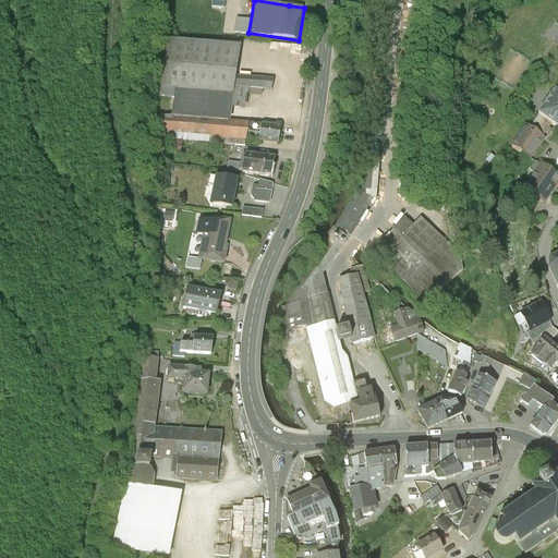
[(234,72),(240,45),(167,32),(159,77),(177,81),(231,91),(234,72)]
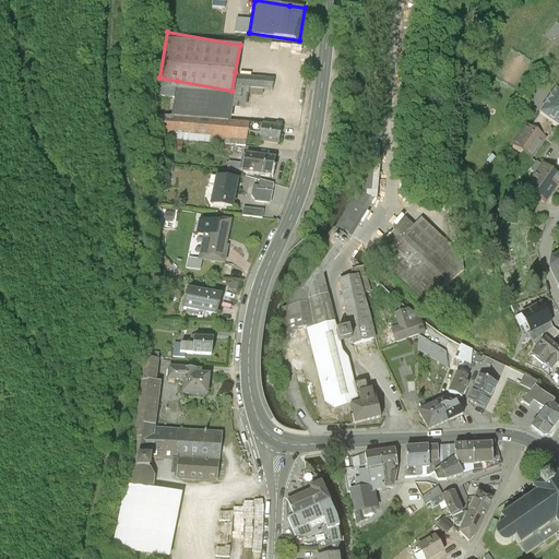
[(262,94),(263,88),(272,90),(274,78),(235,72),(232,91),(230,102),(247,105),(249,92),(262,94)]
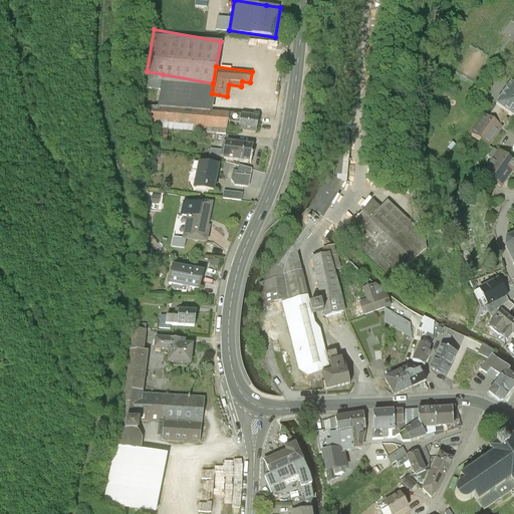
[(142,88),(160,91),(163,74),(147,71),(145,71),(142,88)]
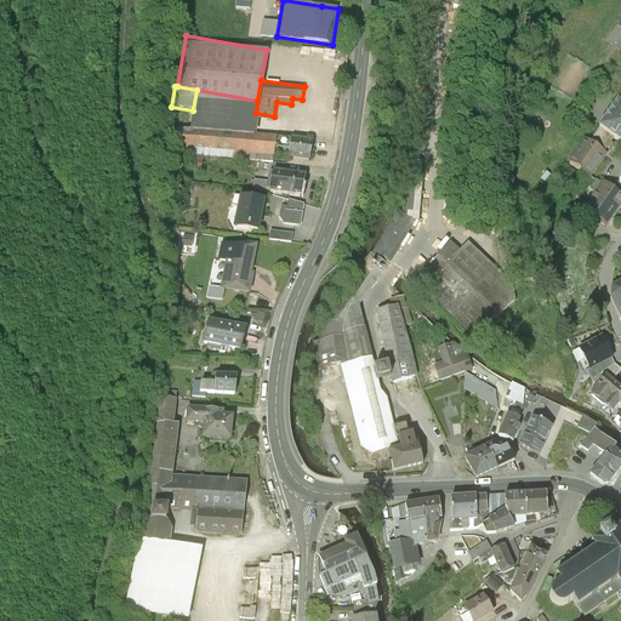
[(256,113),(257,101),(197,90),(193,110),(191,120),(252,130),(256,113)]
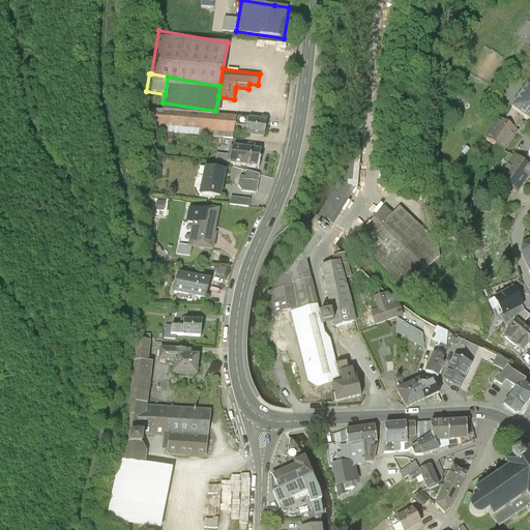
[(529,92),(526,90),(511,112),(512,112),(524,120),(529,124),(529,92)]
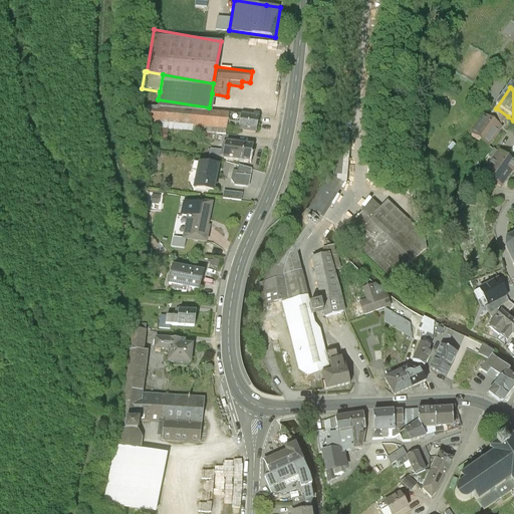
[(142,101),(157,104),(158,99),(160,91),(142,88),(142,101)]
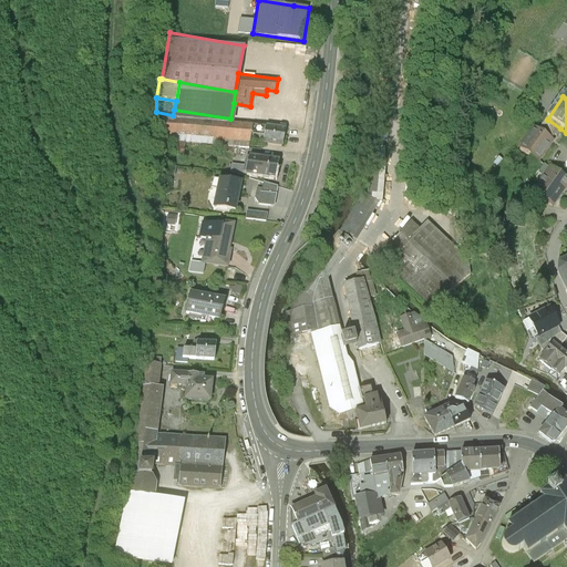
[(230,119),(174,110),(173,115),(156,112),(156,131),(249,146),(250,138),(253,123),(230,119)]
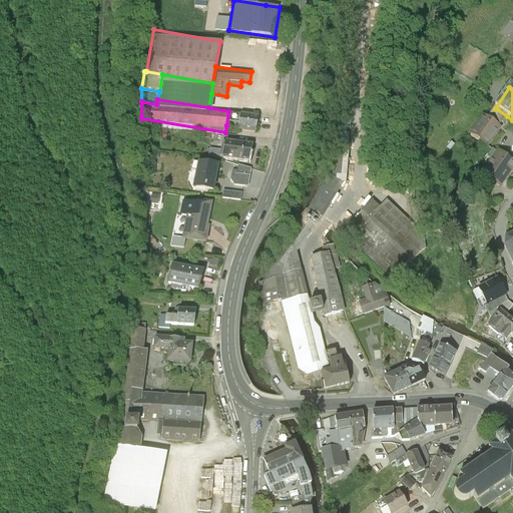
[(507,116),(496,108),(488,119),(500,127),(507,116)]
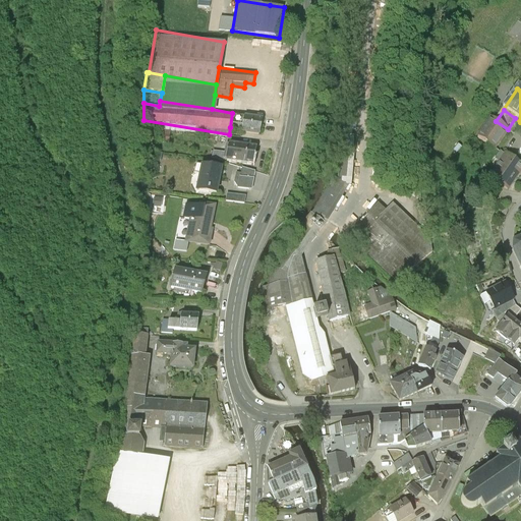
[(242,129),(244,116),(232,113),(230,127),(242,129)]
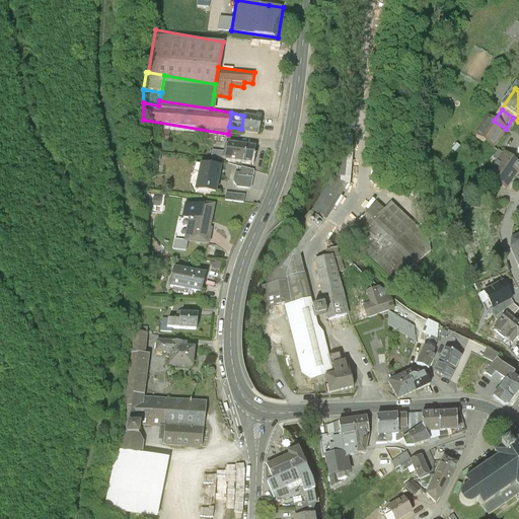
[(244,115),(243,116),(241,129),(240,130),(257,134),(262,119),(244,115)]
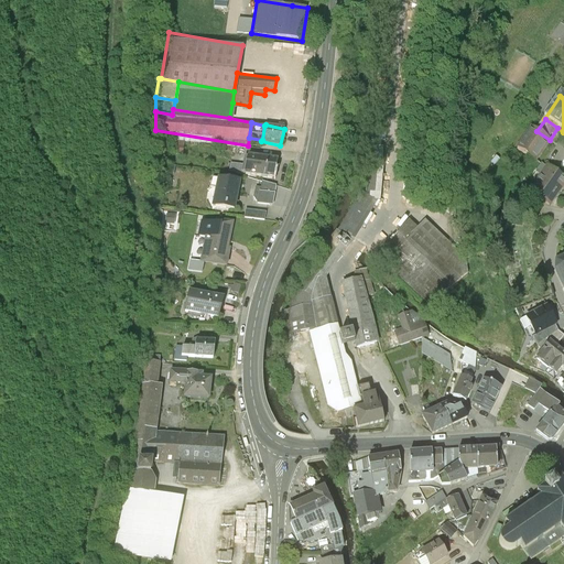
[(537,131),(532,129),(518,150),(537,163),(551,141),(550,140),(537,131)]
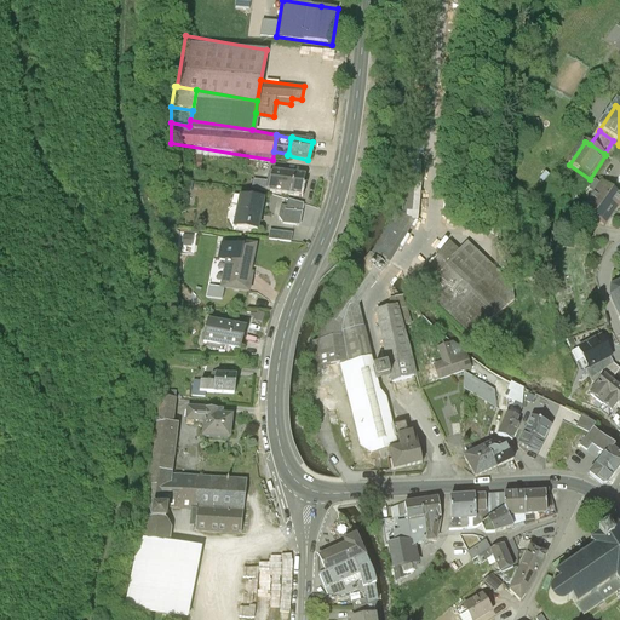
[(285,171),(274,170),(271,179),(254,176),(252,185),(269,191),(270,187),(279,189),(277,191),(280,191),(280,190),(300,195),(305,176),(292,173),(292,170),(285,168),(285,171)]
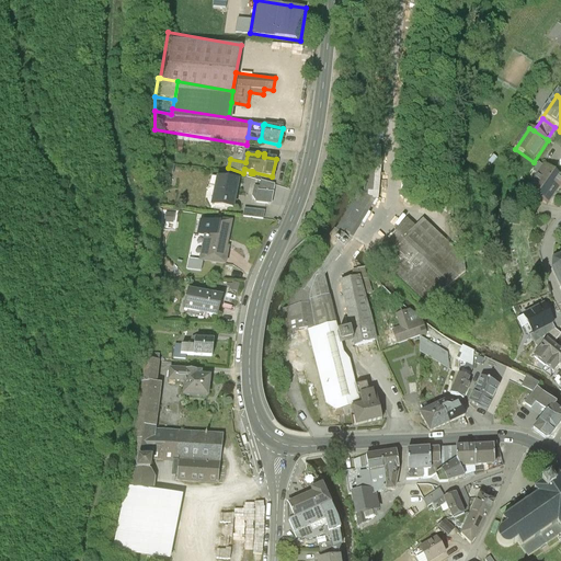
[(379,162),(365,162),(362,192),(375,201),(379,162)]
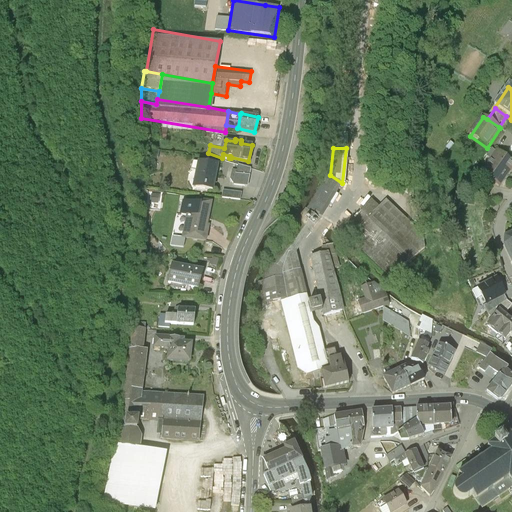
[(511,172),(511,162),(497,153),(495,155),(498,157),(494,162),(492,160),(481,176),(499,189),(511,172),(511,173),(511,172)]
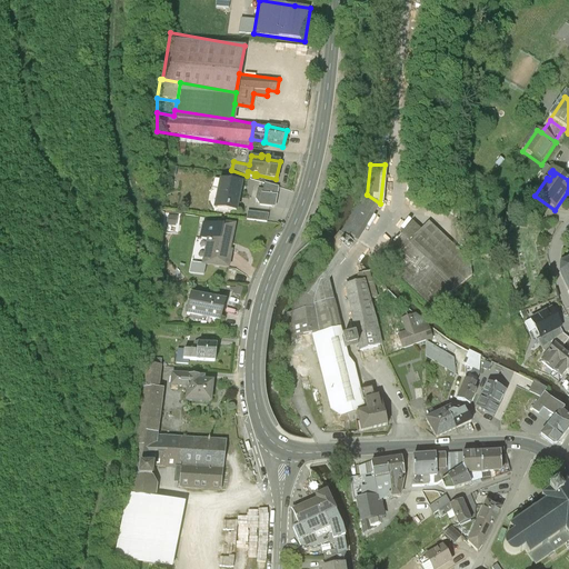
[(242,181),(215,175),(212,185),(221,188),(218,206),(236,209),(242,181)]
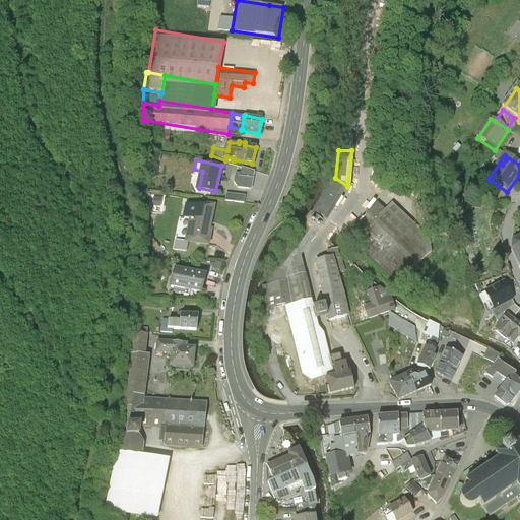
[(253,180),(255,172),(242,167),(241,173),(236,172),(234,181),(238,187),(251,189),(253,180)]
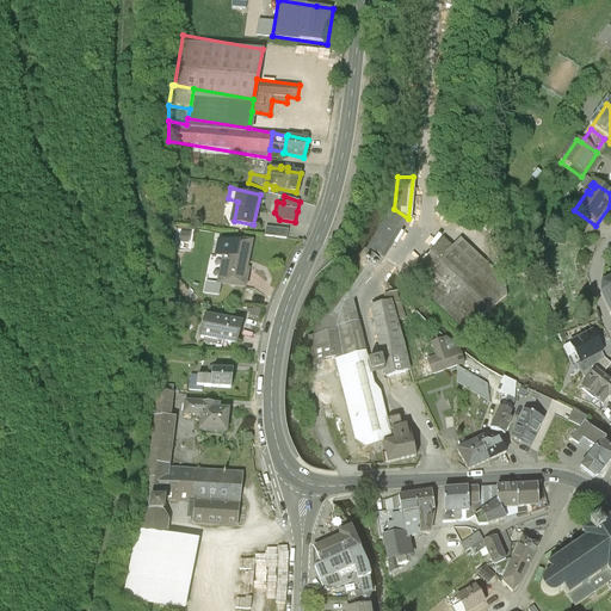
[(381,261),(408,218),(394,209),(390,207),(363,250),(381,261)]
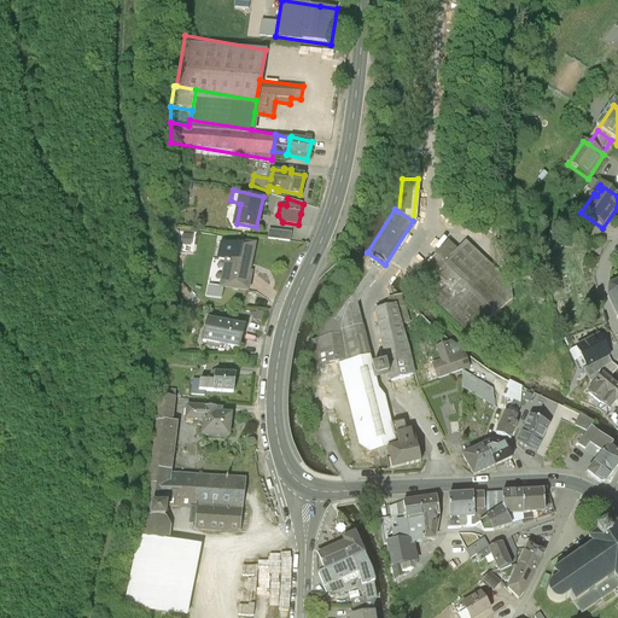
[(243,243),(222,238),(219,255),(229,257),(225,283),(249,287),(252,269),(248,268),(249,263),(251,263),(256,242),(244,239),(243,243)]
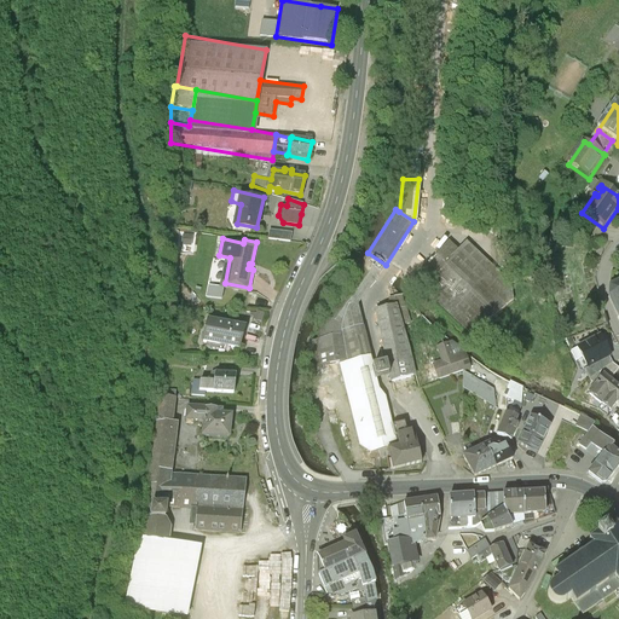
[(505,279),(468,244),(458,254),(450,244),(418,278),(472,340),(505,311),(490,293),(505,279)]
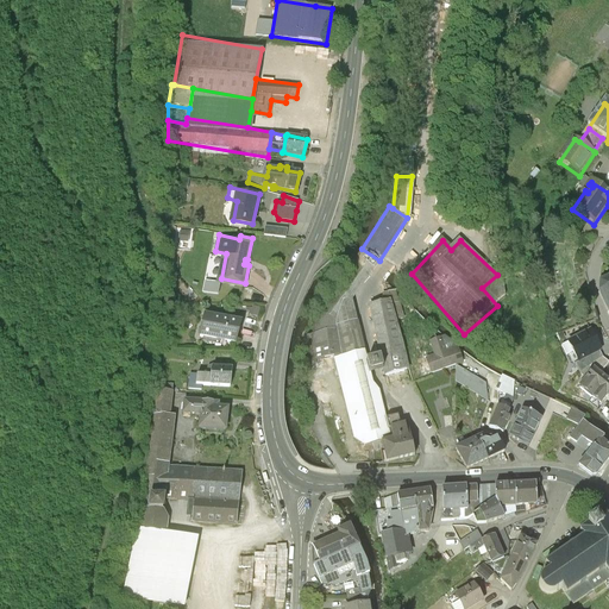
[(308,365),(334,362),(363,355),(351,305),(380,261),(362,249),(360,248),(319,303),(315,311),(311,336),(305,336),(308,365)]
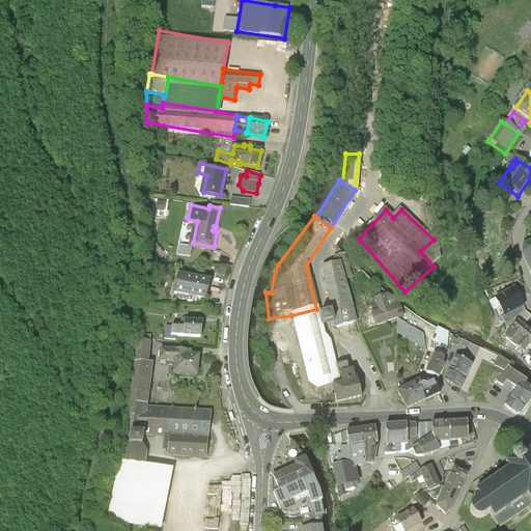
[(530,244),(523,248),(522,257),(530,276),(530,244)]
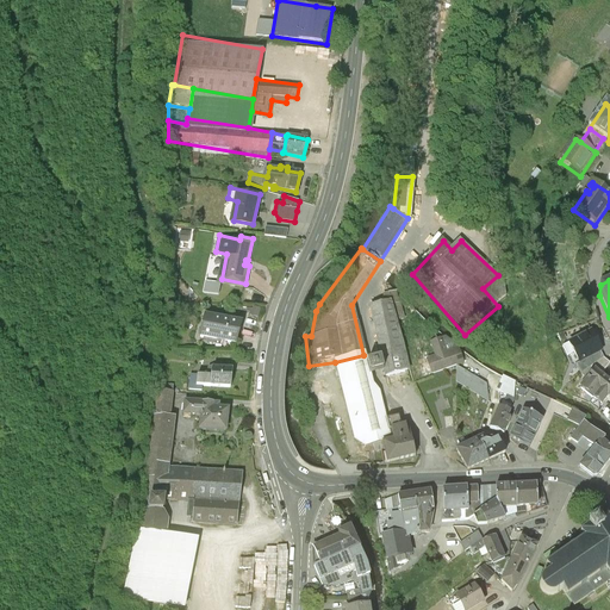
[(390,302),(369,307),(379,354),(383,367),(388,386),(398,384),(406,399),(417,394),(411,380),(390,302)]
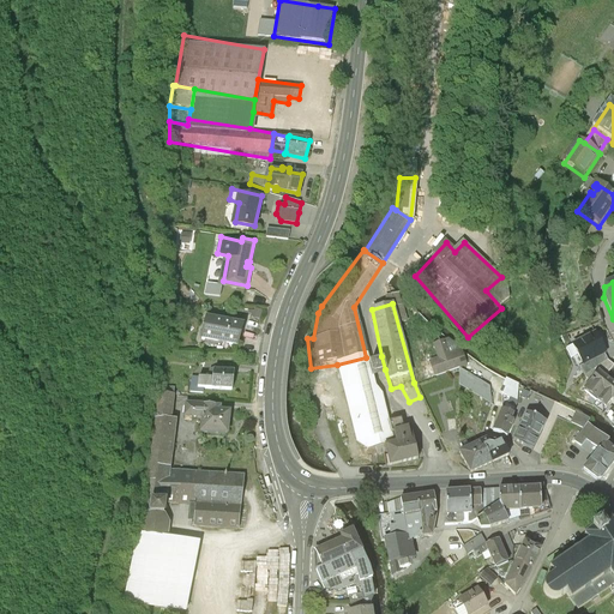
[(228,318),(209,312),(203,335),(218,339),(220,337),(238,343),(241,332),(244,331),(245,326),(244,324),(244,323),(234,320),(235,317),(228,315),(228,318)]
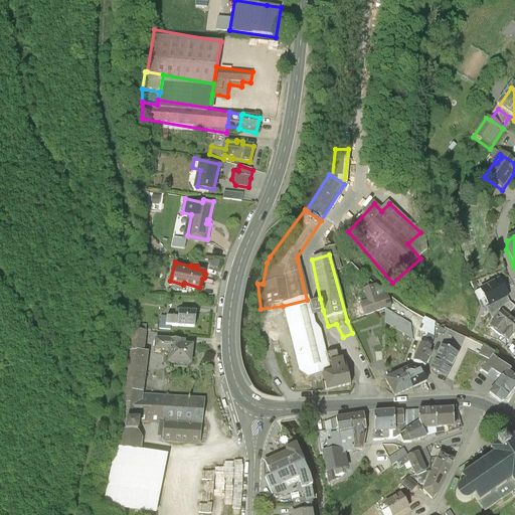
[(500,282),(481,291),(489,308),(508,298),(500,282)]
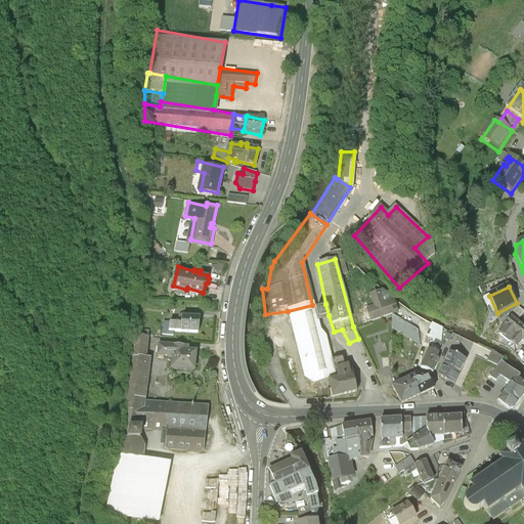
[(363,324),(398,311),(394,299),(382,303),(378,292),(369,295),(374,305),(357,311),(363,324)]
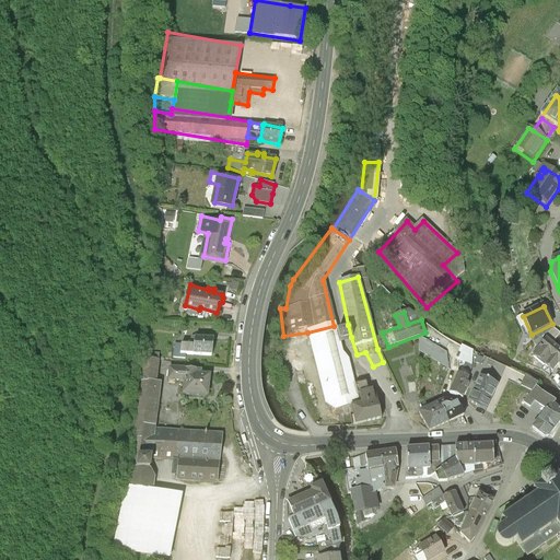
[(335,328),(334,326),(307,333),(326,405),(335,410),(354,406),(356,408),(361,407),(359,395),(358,396),(348,358),(340,350),(338,341),(351,337),(348,325),(335,328)]
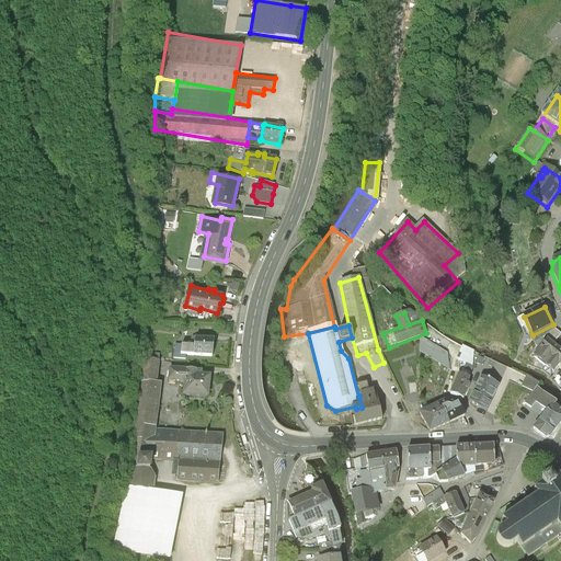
[(192,342),(182,341),(181,351),(212,354),(214,338),(205,336),(205,333),(198,333),(197,335),(192,335),(192,342)]
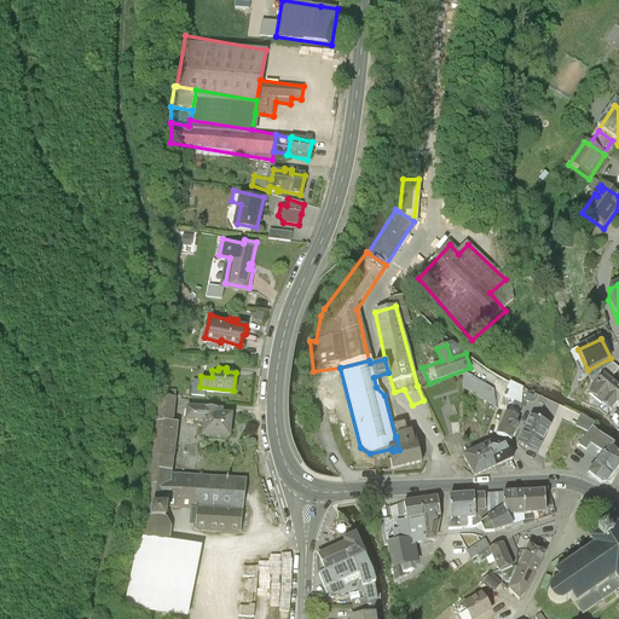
[(495,391),(464,374),(464,387),(496,409),(495,391)]
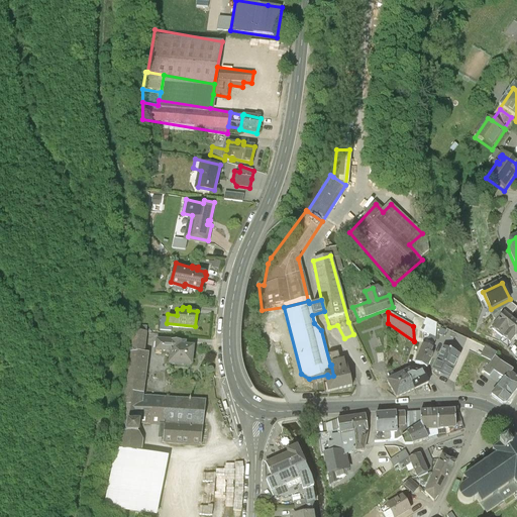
[(502,338),(514,324),(504,315),(492,330),(502,338)]
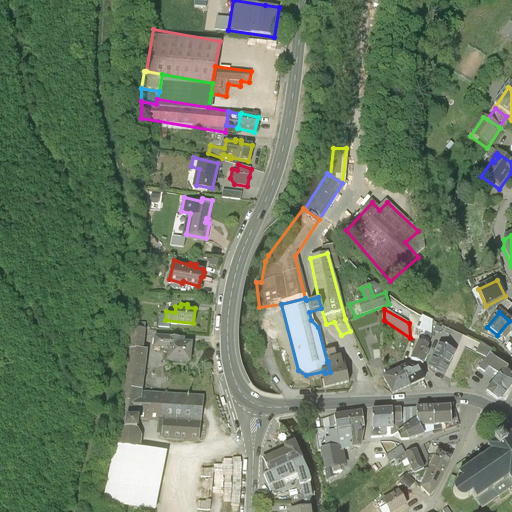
[(432,322),(422,317),(419,323),(422,324),(419,330),(431,335),(432,322)]
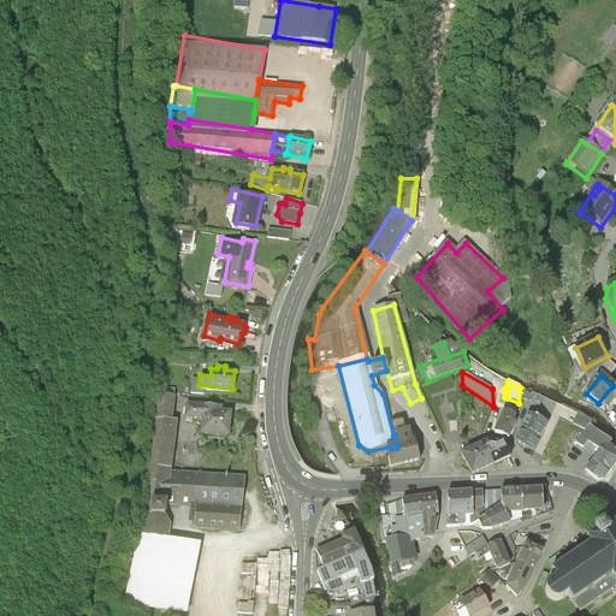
[(175,385),(159,383),(158,389),(157,389),(154,414),(152,444),(149,467),(170,469),(177,416),(171,415),(175,385)]
